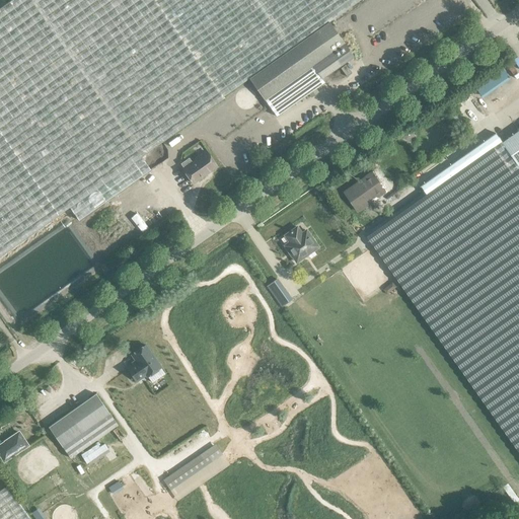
[(153,0),(9,0),(0,7),(0,132),(57,214),(67,227),(142,174),(133,160),(222,97),(153,0)]
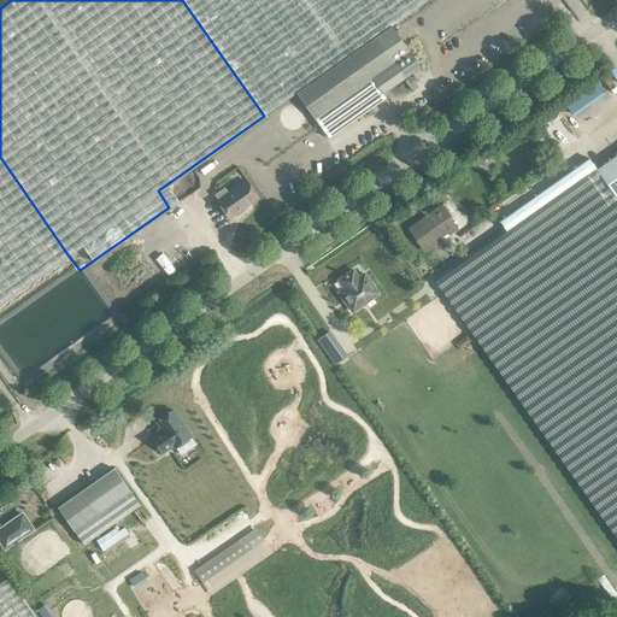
[(182,0),(264,116),(297,93),(315,119),(328,139),(386,98),(382,94),(421,68),(391,27),(399,21),(428,0),(182,0)]
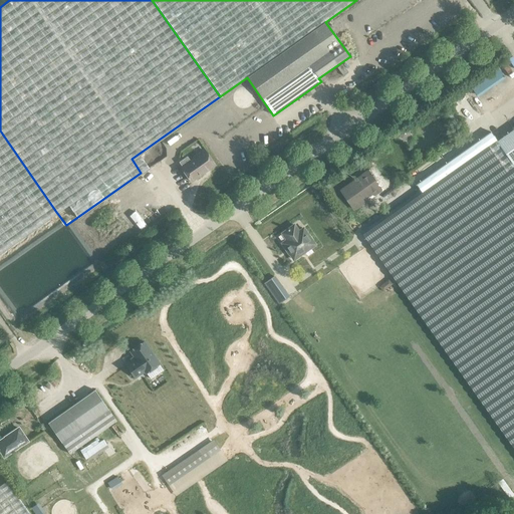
[(455,113),(449,118),(452,123),(459,118),(455,113)]
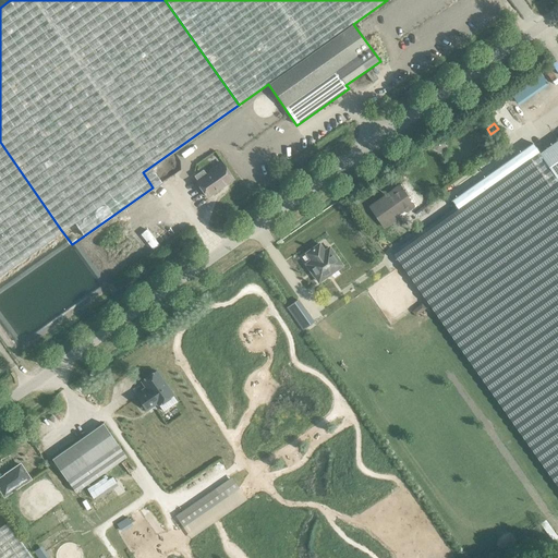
[(557,487),(557,140),(540,154),(532,143),(451,201),(458,209),(393,254),(557,487)]
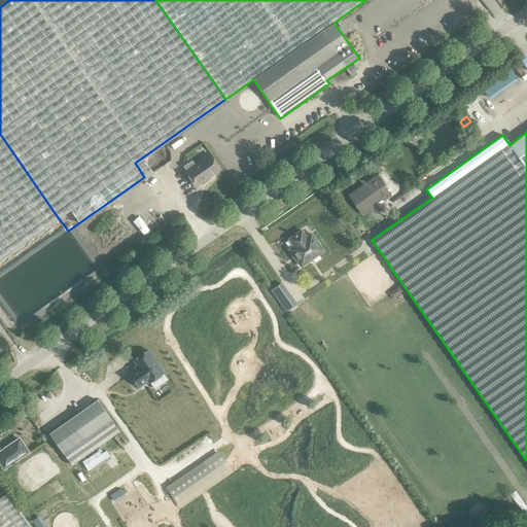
[(0,257),(58,217),(0,134),(0,257)]
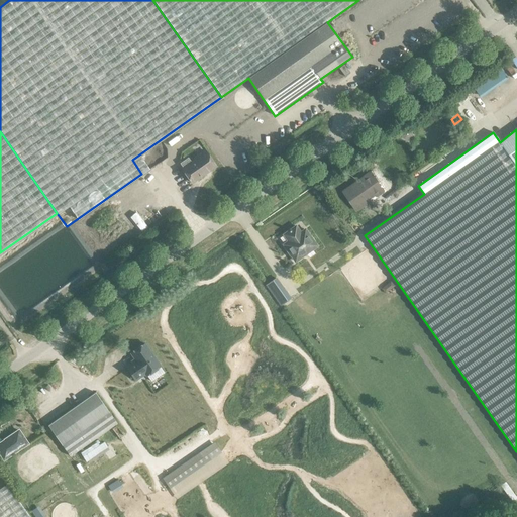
[(183,162),(175,167),(179,172),(177,173),(186,186),(187,186),(186,185),(190,182),(191,183),(200,176),(203,173),(203,174),(211,169),(202,156),(187,167),(183,162)]
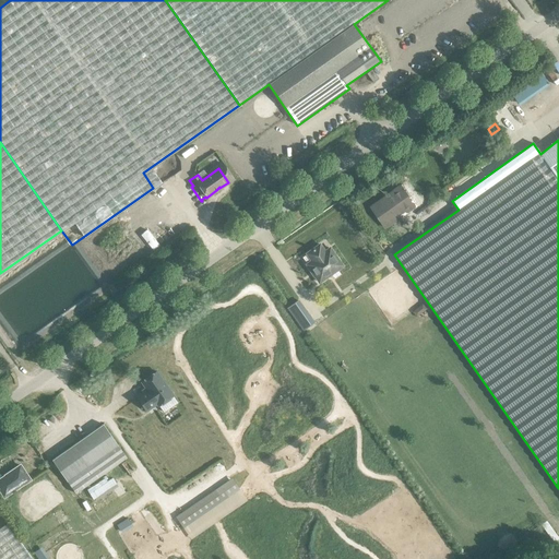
[(406,179),(368,206),(383,228),(421,201),(406,179)]
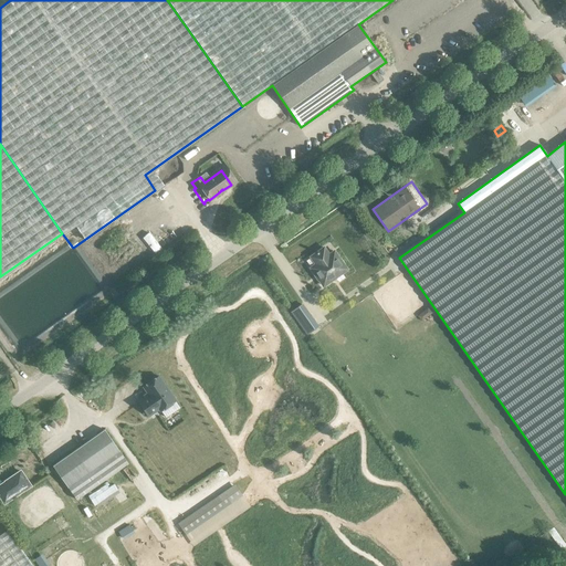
[(317,251),(316,253),(311,258),(315,264),(311,268),(323,286),(346,270),(334,251),(328,255),(324,248),(317,252),(317,251)]
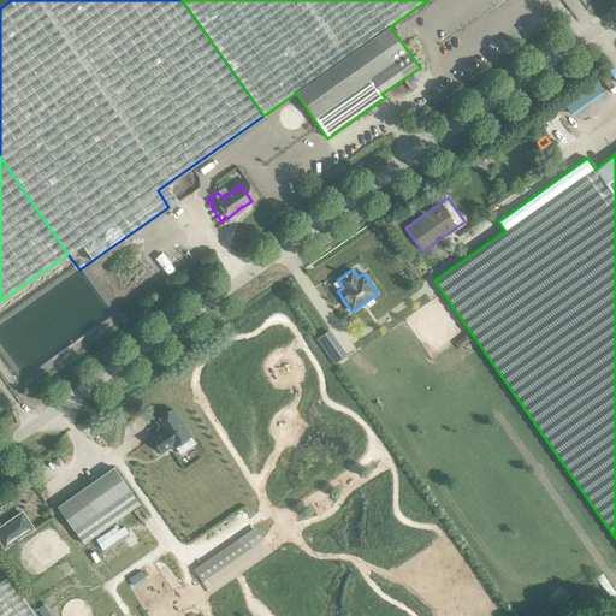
[(337,344),(325,353),(333,365),(345,356),(337,344)]
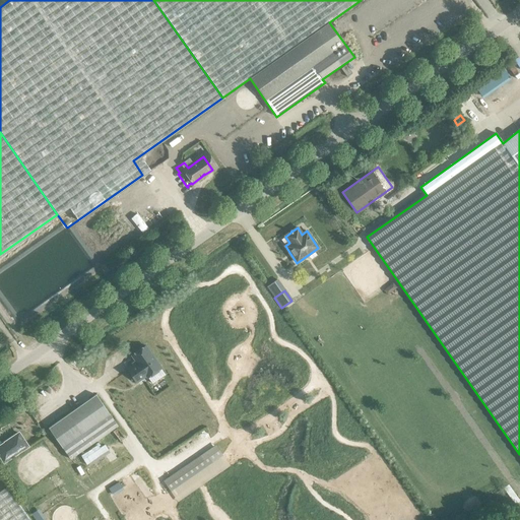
[(134,366),(128,370),(136,382),(146,376),(147,378),(161,368),(145,346),(132,355),(137,364),(134,366)]
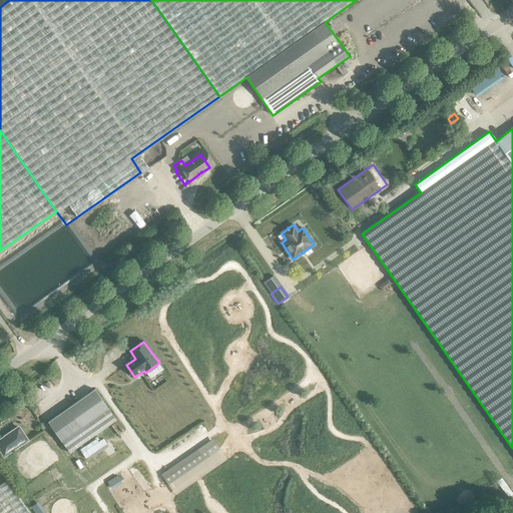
[(48,422),(69,453),(116,420),(94,390),(48,422)]
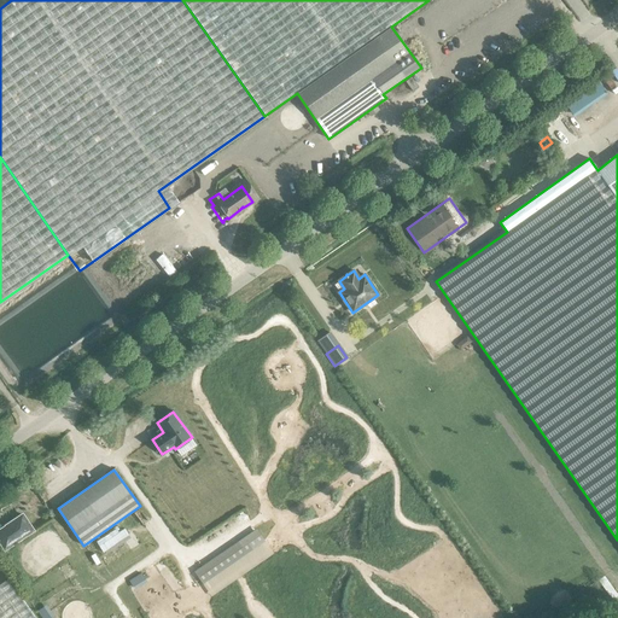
[(22,514),(0,529),(0,542),(6,551),(34,532),(22,514)]
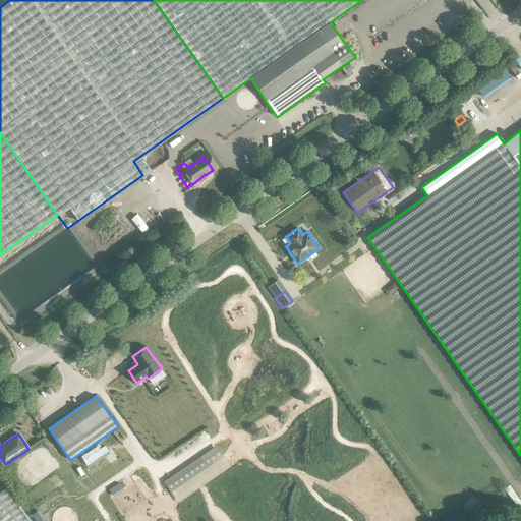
[(221,452),(169,488),(173,495),(225,458),(221,452)]
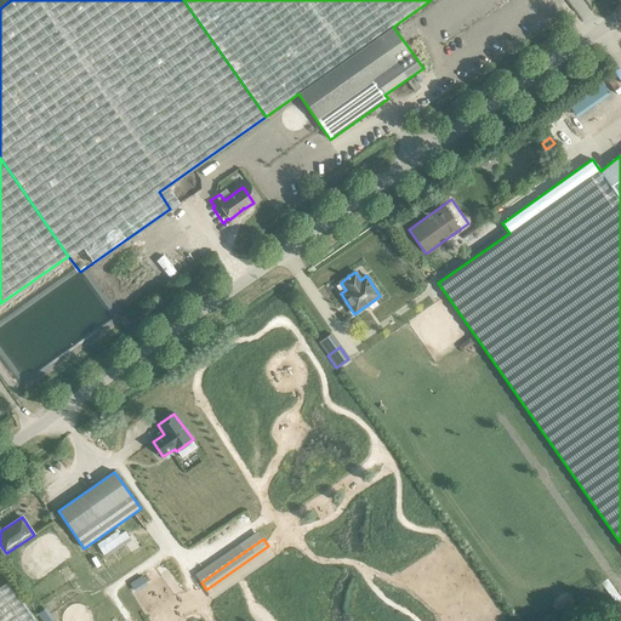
[(0,620),(34,620),(7,582),(0,587),(0,620)]
